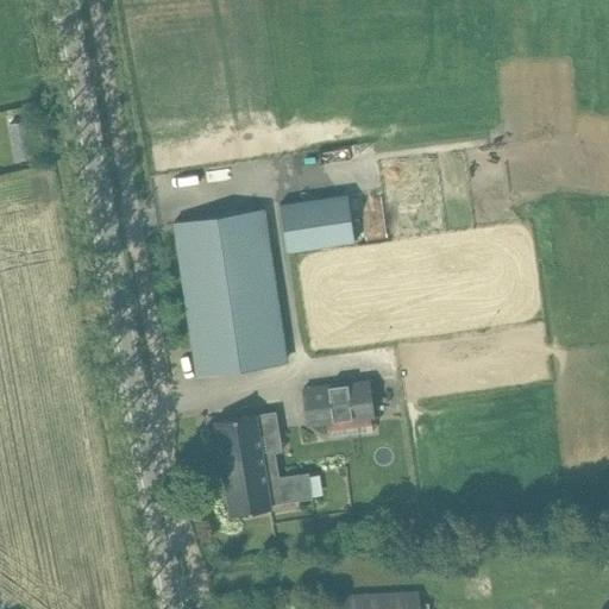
[(10,124),(17,161),(35,157),(27,120),(10,124)]
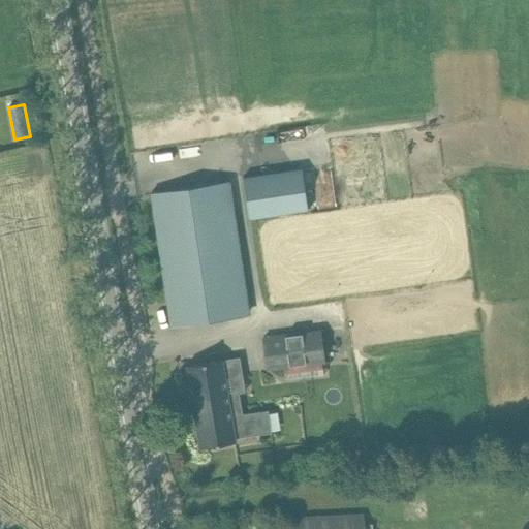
[(273,174),(257,176),(257,177),(244,179),(244,178),(243,178),(249,219),(308,210),(302,168),(286,172),(287,173),(273,175),(273,174)]
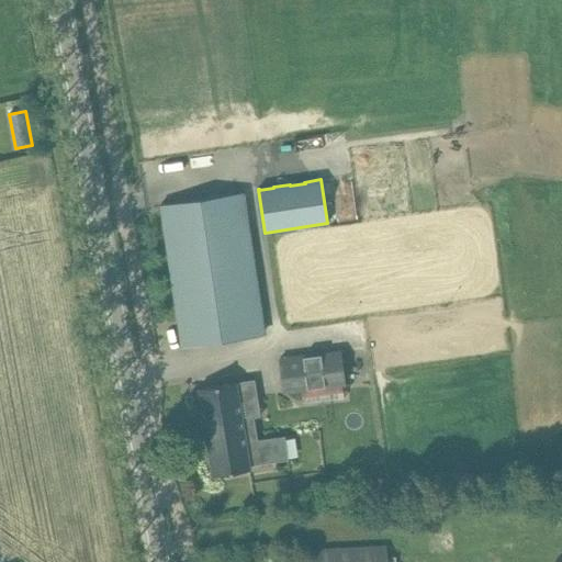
[(182,348),(261,336),(239,192),(201,199),(202,200),(187,202),(187,201),(179,202),(179,203),(164,205),(164,204),(160,204),(182,348)]
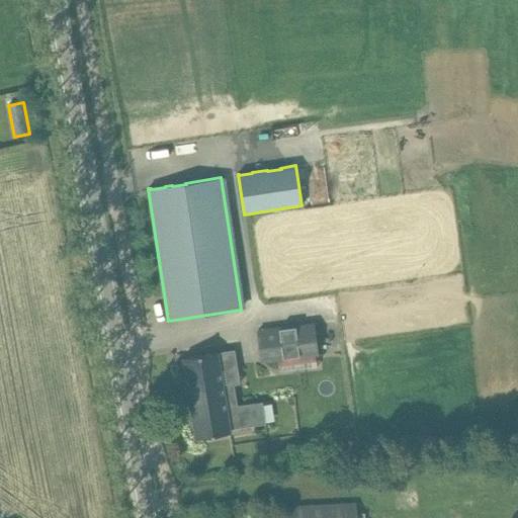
[(261,362),(318,355),(314,324),(258,331),(261,362)]
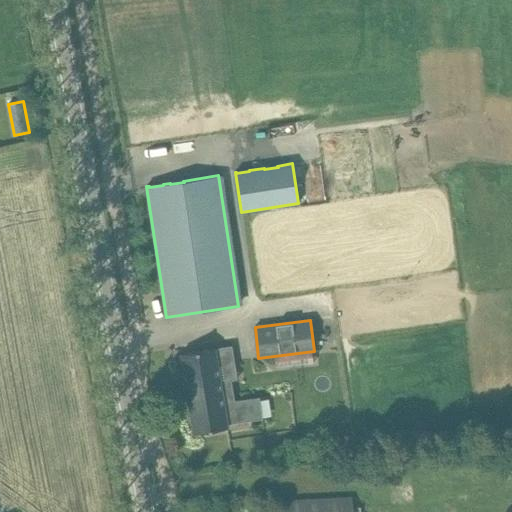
[(228,428),(215,348),(180,354),(193,433),(228,428)]
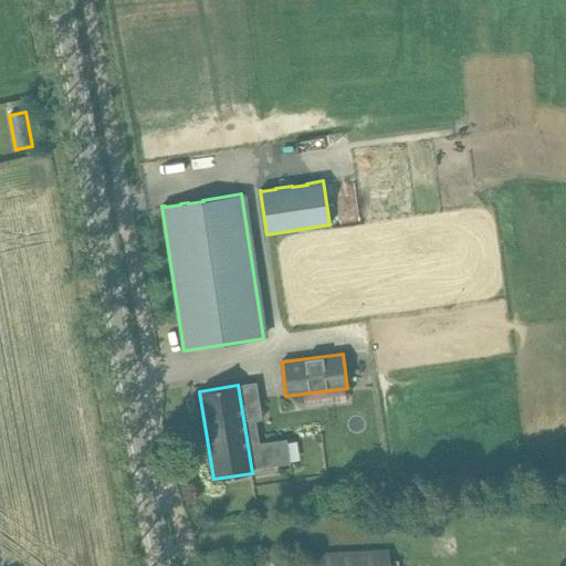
[(289,463),(285,440),(259,443),(262,467),(289,463)]
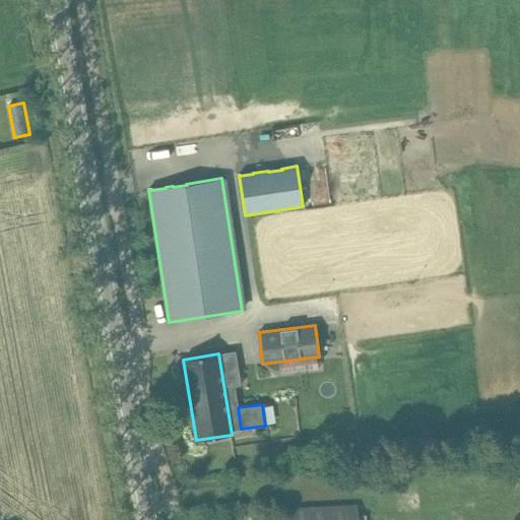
[(291,519),(358,519),(356,504),(290,510),(291,519)]
